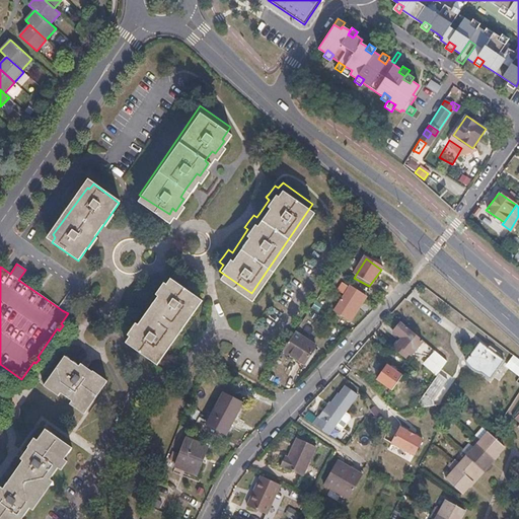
[(158,365),(203,299),(170,274),(167,278),(163,276),(160,281),(154,289),(158,292),(139,320),(133,317),(129,323),(125,329),(130,334),(125,343),(158,365)]
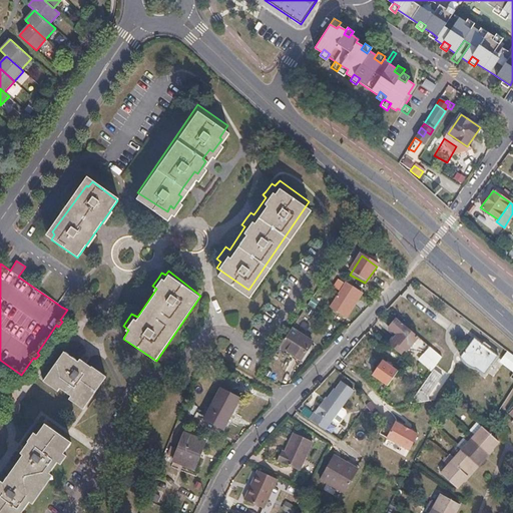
[(346,284),(342,290),(330,307),(343,316),(345,312),(349,314),(362,294),(346,284)]
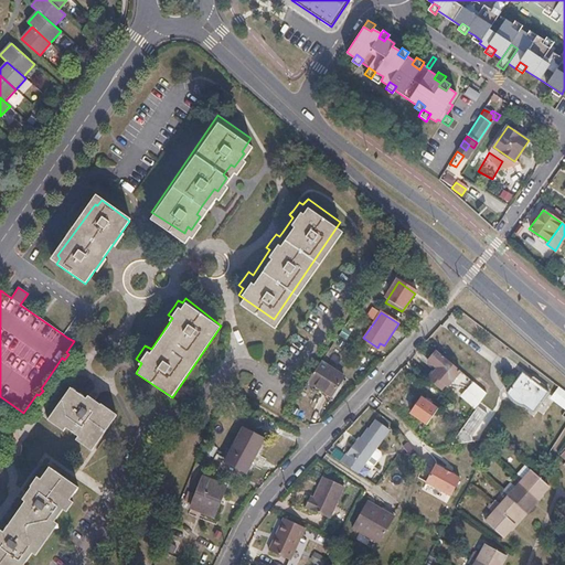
[(452,365),(437,351),(428,361),(437,369),(428,380),(435,385),(452,365)]
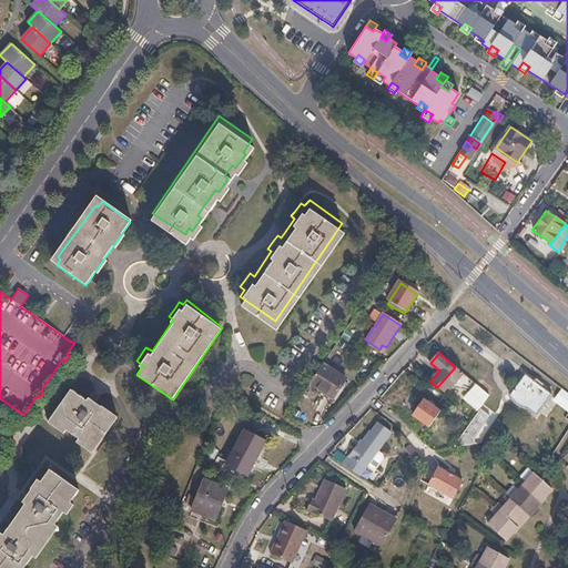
[(337,373),(322,363),(308,384),(332,398),(341,386),(332,381),(337,373)]
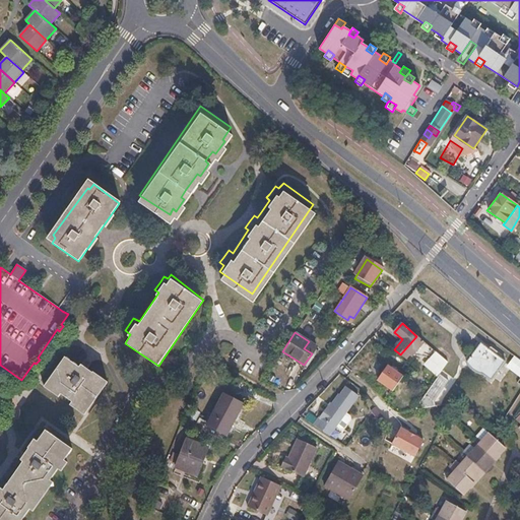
[(316,346),(309,341),(304,348),(312,353),(316,346)]
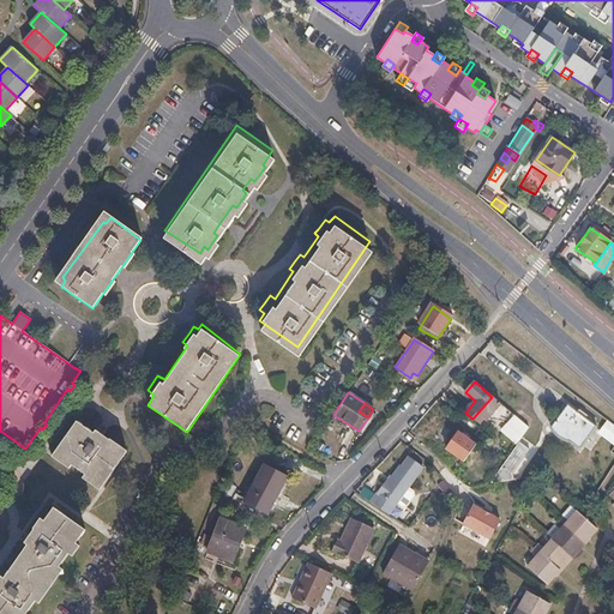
[(577,414),(567,405),(551,427),(551,431),(553,433),(557,437),(559,439),(564,441),(566,443),(569,443),(578,450),(595,428),(584,420),(577,414)]
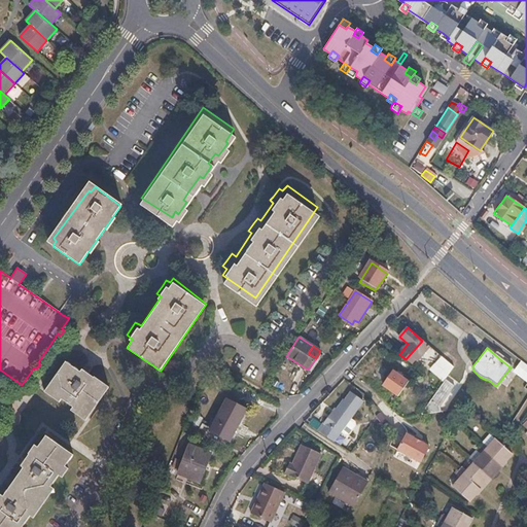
[(435,363),(441,356),(434,351),(429,358),(435,363)]
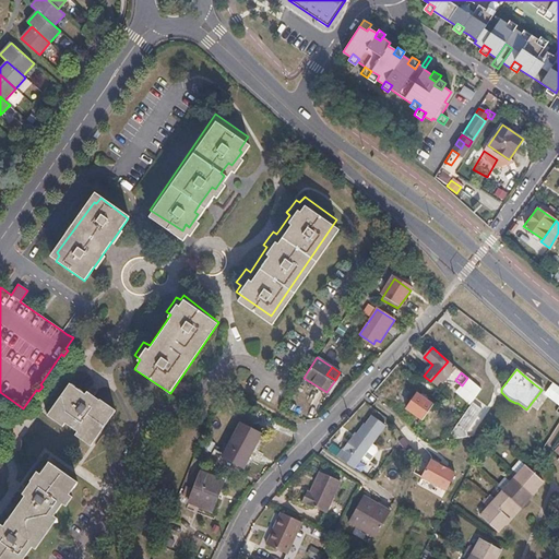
[(92,441),(117,403),(100,392),(98,394),(93,390),(85,383),(83,387),(71,378),(45,411),(59,420),(61,415),(74,424),(71,430),(92,441)]
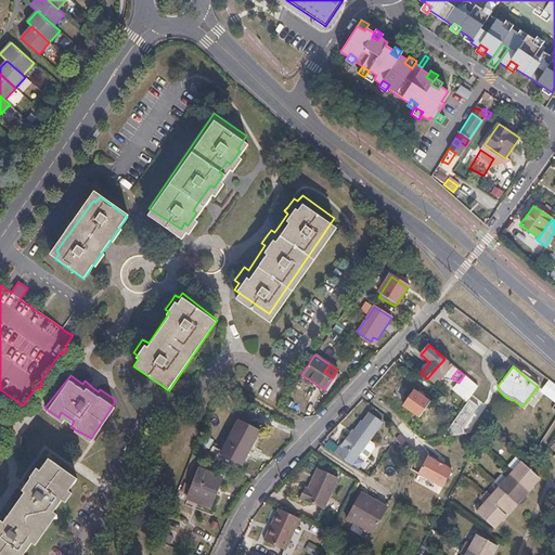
[(452,390),(465,401),(477,387),(464,375),(459,383),(452,390)]
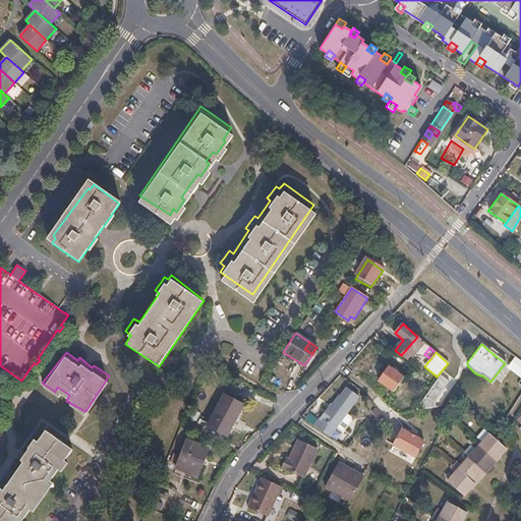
[(520,359),(515,355),(507,366),(520,378),(520,377),(520,359)]
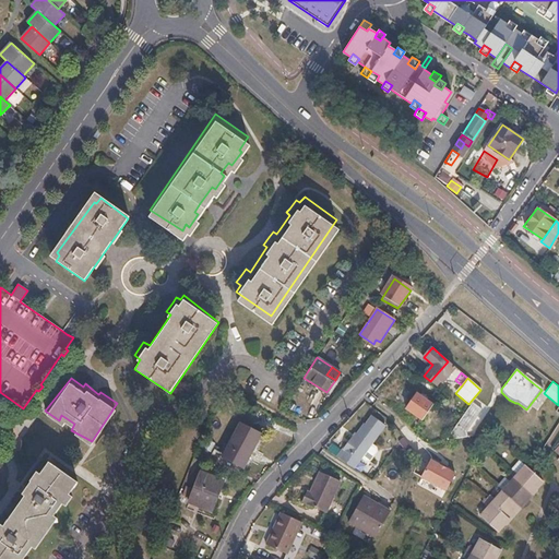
[(421,420),(432,405),(416,394),(405,409),(421,420)]
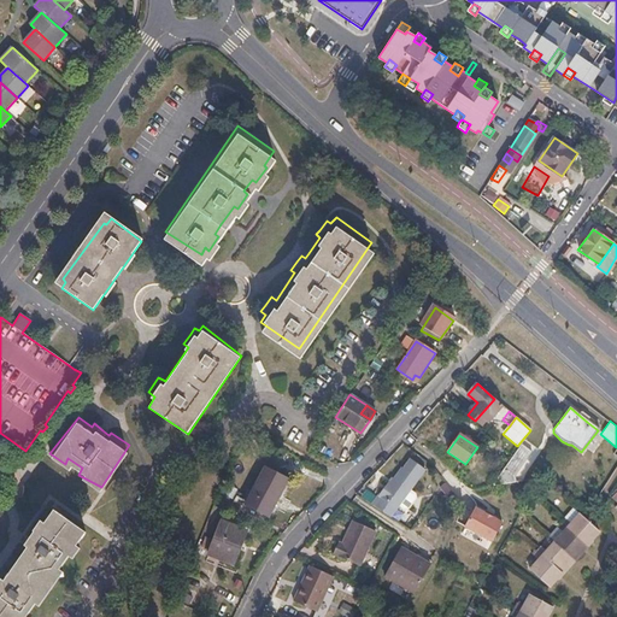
[(507,479),(507,477),(527,454),(518,447),(486,488),(507,485),(509,485),(507,479)]
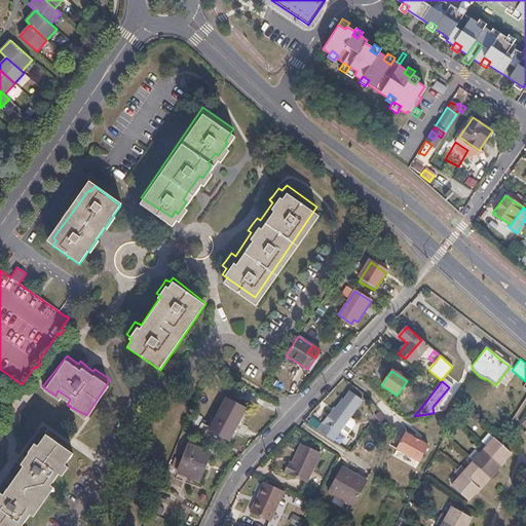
[(330,411),(316,430),(332,441),(362,400),(349,391),(343,400),(342,399),(332,413),(330,411)]
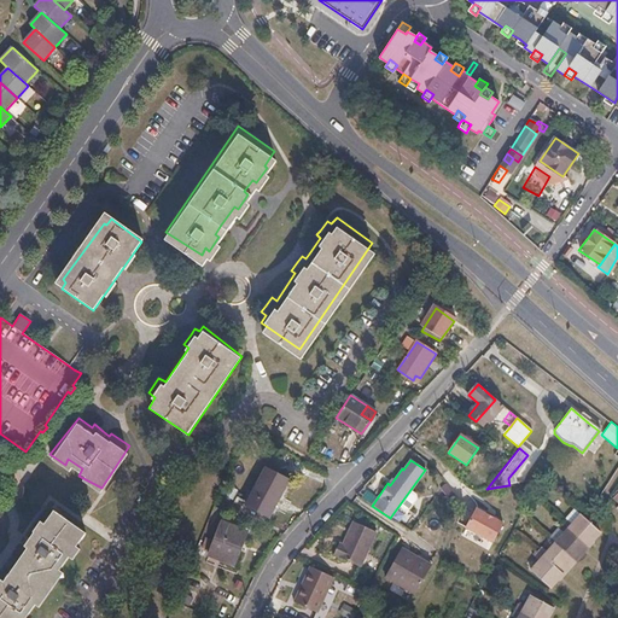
[(245,506),(268,518),(287,481),(264,468),(245,506)]
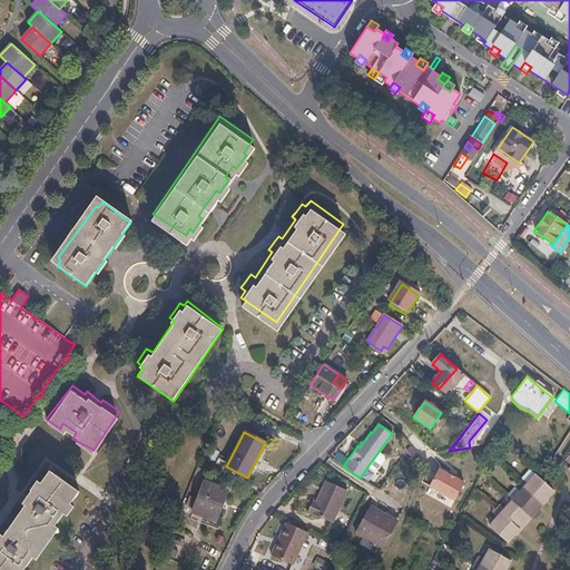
[(71,497),(78,487),(48,465),(39,477),(35,473),(29,481),(32,483),(21,494),(23,497),(1,529),(0,527),(0,569),(22,569),(27,564),(21,560),(29,550),(35,554),(59,521),(55,518),(62,507),(68,510),(75,501),(71,497)]
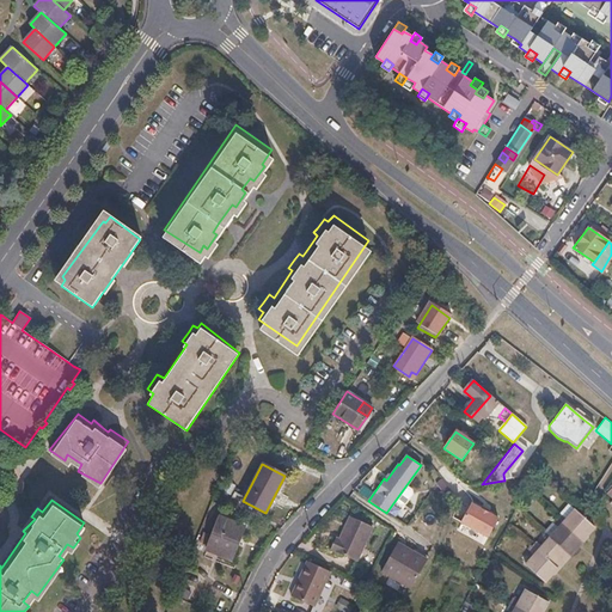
[(497,518),(471,503),(460,522),(488,537),(497,518)]
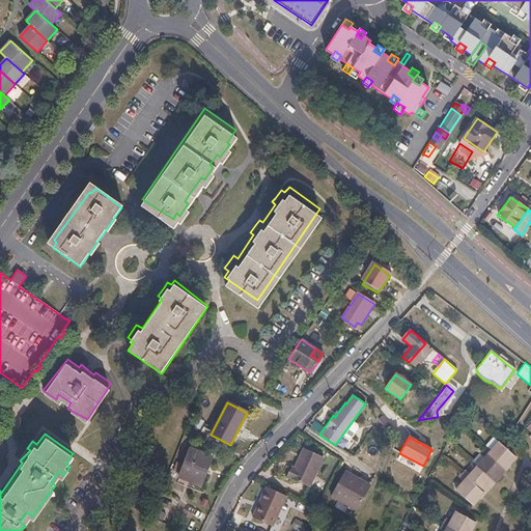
[(502,474),(516,458),(500,442),(493,450),(487,446),(480,454),(484,458),(471,474),(466,470),(459,477),(464,482),(456,491),(473,506),(502,474)]
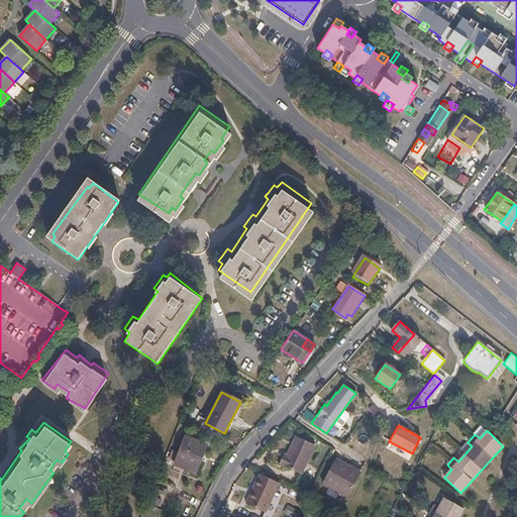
[(174,462),(194,471),(205,444),(185,436),(174,462)]
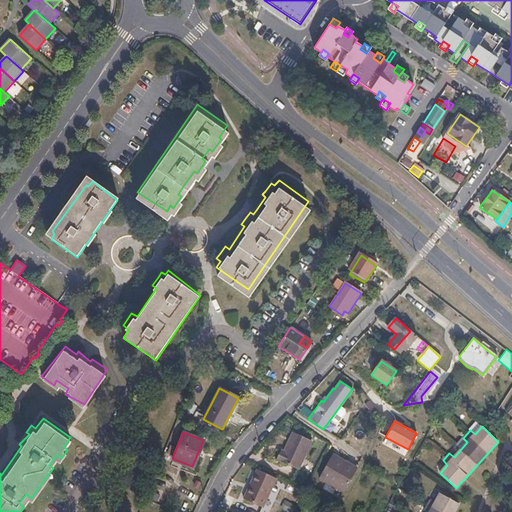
[(298,469),(312,441),(293,432),(283,451),(281,450),(277,459),(298,469)]
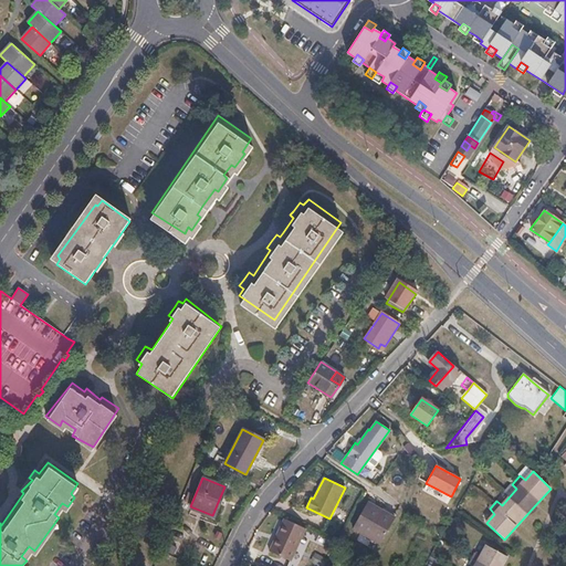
[(366,505),(354,528),(380,544),(396,517),(384,511),(383,514),(366,505)]
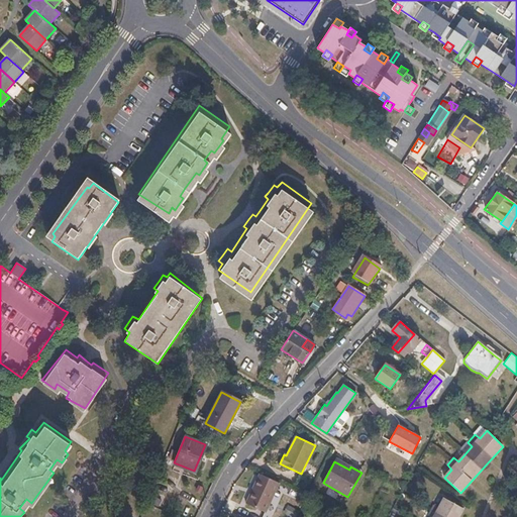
[(265,513),(279,484),(259,475),(245,503),(265,513)]
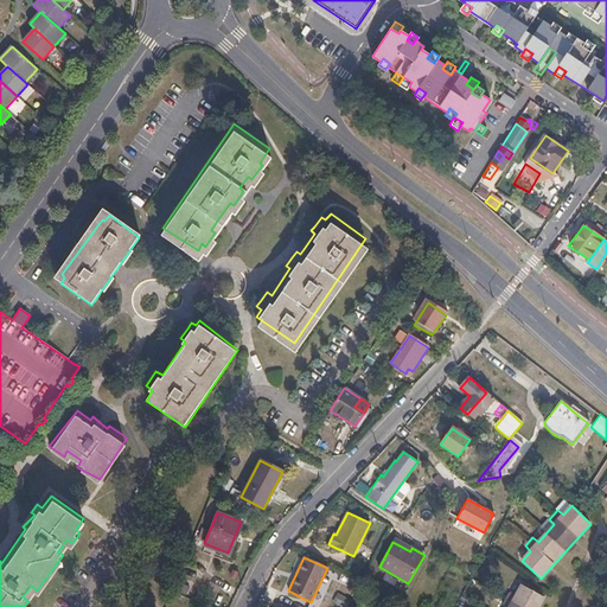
[(504,604),(510,606),(509,606),(538,606),(544,598),(522,585),(516,596),(510,593),(504,604)]
